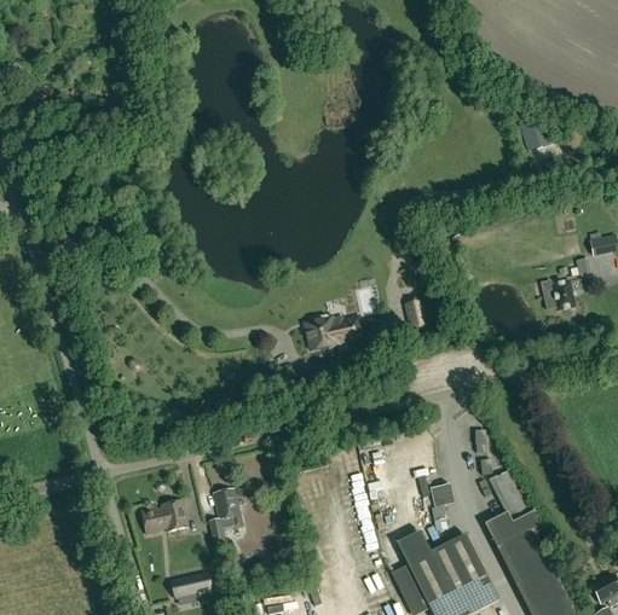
[(127,65),(125,59),(114,62),(115,69),(127,65)]
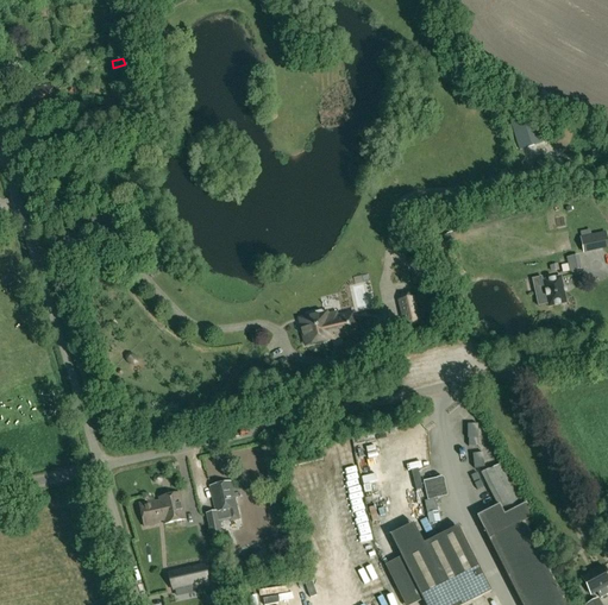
[(518,146),(541,139),(534,117),(511,124),(518,146)]
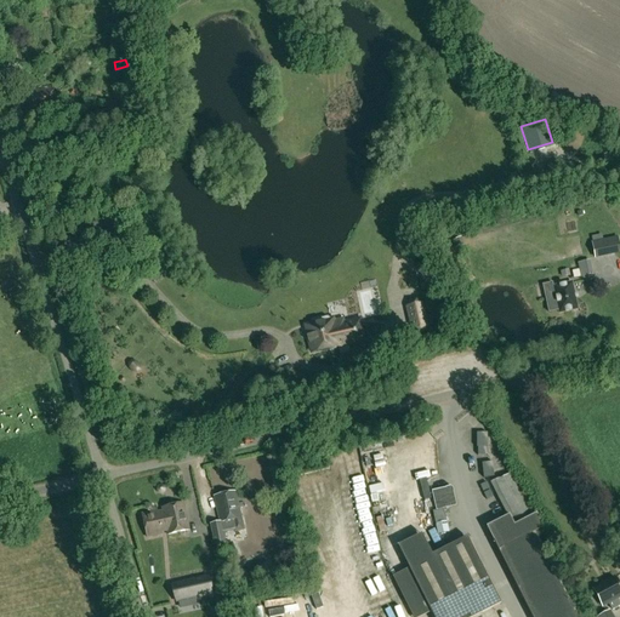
[(575,150),(585,131),(566,121),(555,141),(575,150)]
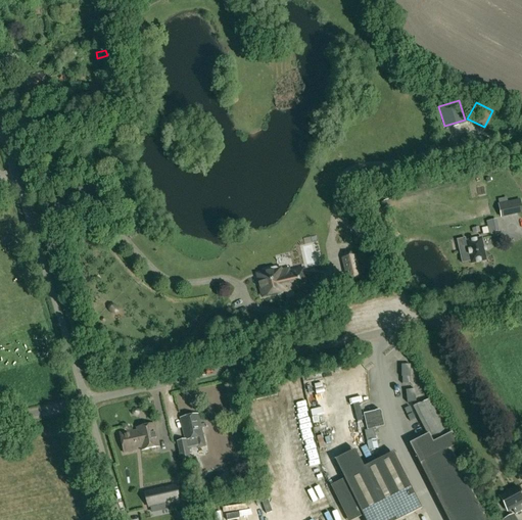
[(521,207),(520,196),(497,201),(501,216),(521,210),(521,207)]
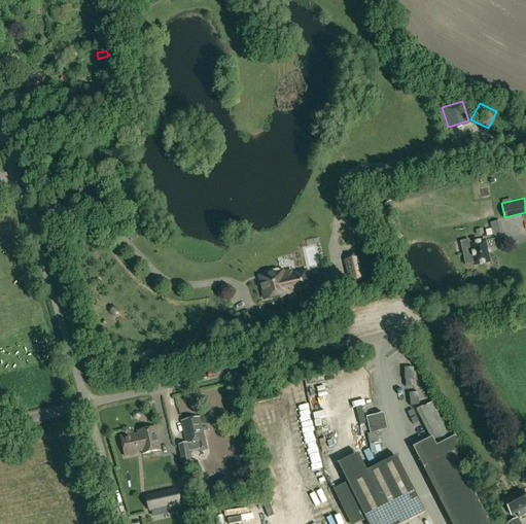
[(474,264),(489,259),(484,237),(468,241),(474,264)]
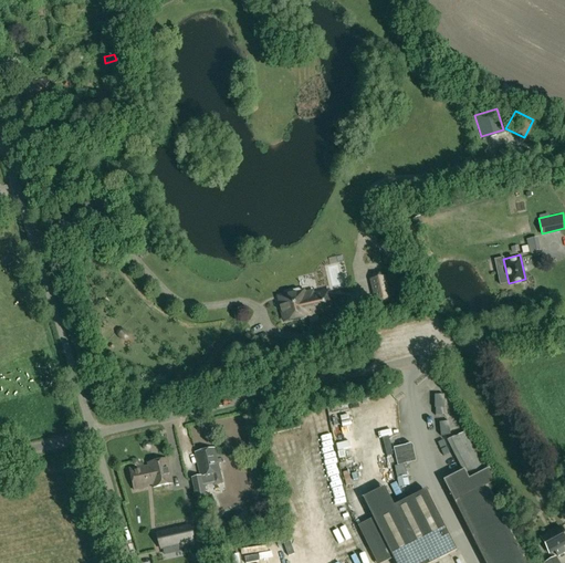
[(374,296),(387,294),(383,274),(369,278),(374,296)]
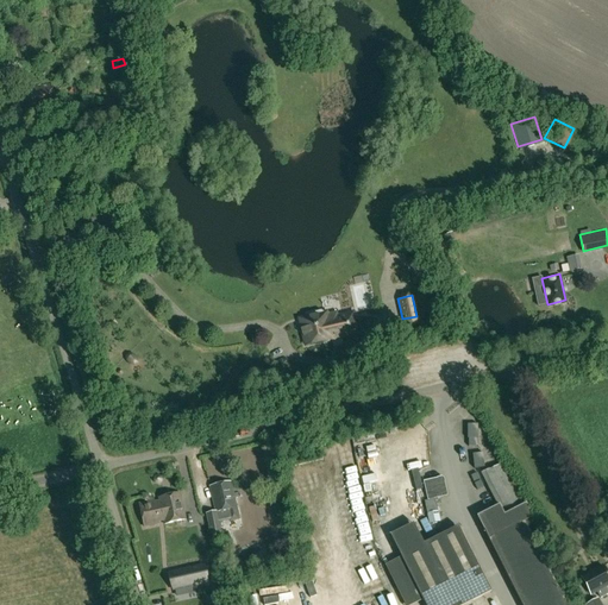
[(321,312),(320,308),(309,310),(308,312),(309,314),(307,314),(307,317),(302,319),(300,323),(305,341),(330,336),(330,334),(339,332),(339,334),(356,331),(351,310),(325,316),(324,310),(321,312)]
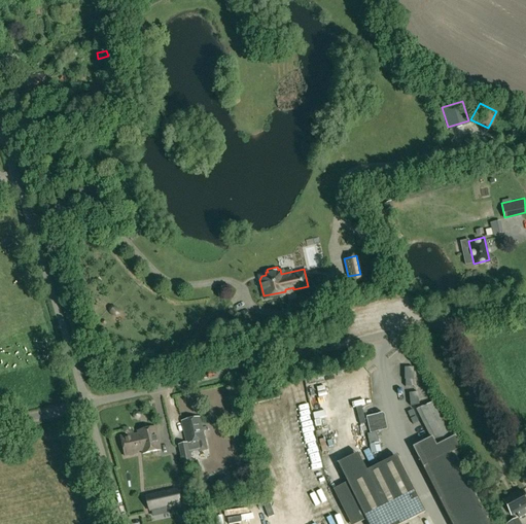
[(407,354),(412,364),(418,361),(413,351),(407,354)]
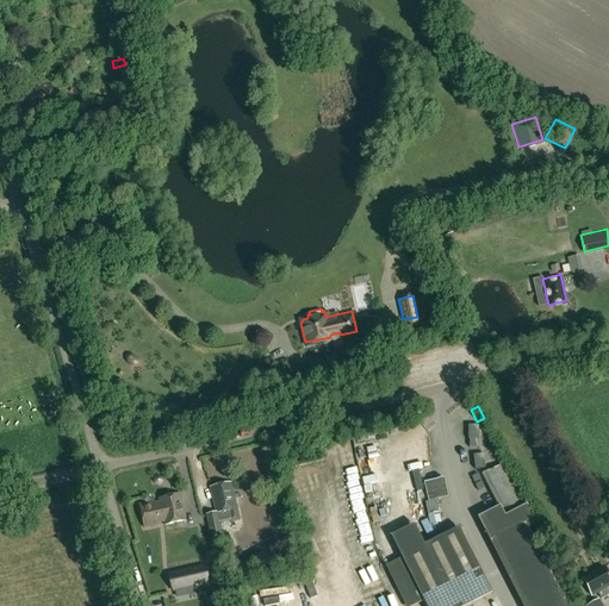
[(372,448),(381,445),(378,426),(370,429),(372,448)]
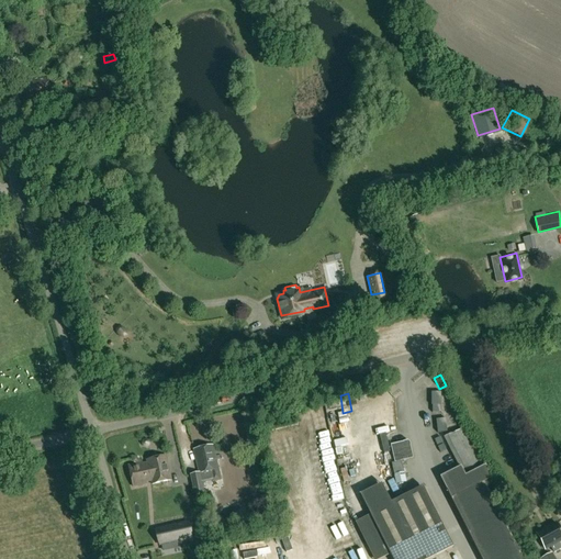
[(446,405),(451,416),(459,413),(453,402),(446,405)]
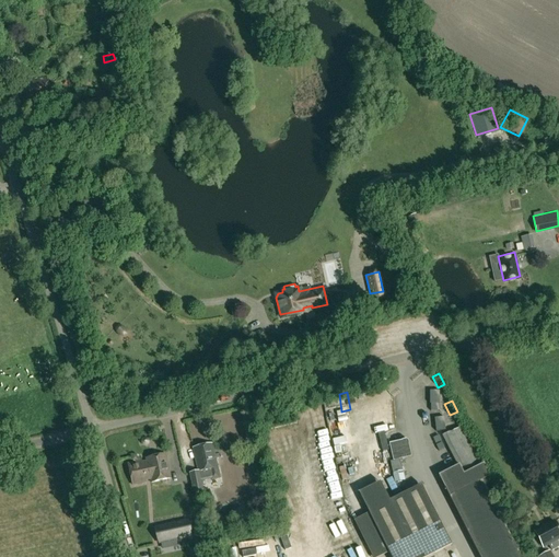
[(520,556),(480,478),(488,474),(462,422),(442,433),(457,464),(439,473),(480,556),(520,556)]
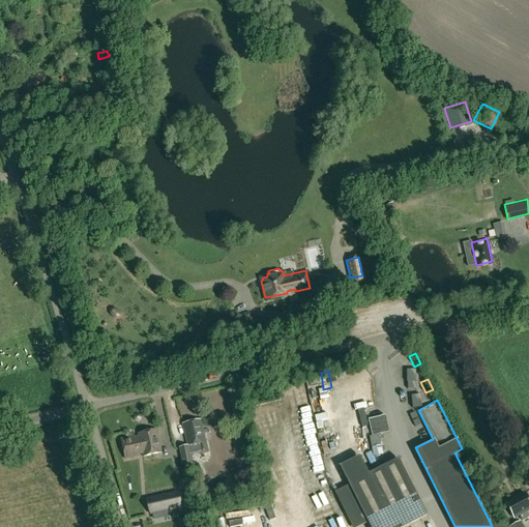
[(381,414),(368,417),(372,432),(387,429),(384,416),(381,414)]
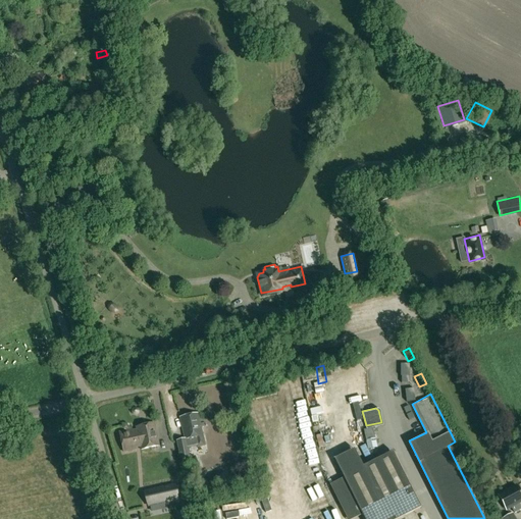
[(262,418),(276,417),(275,409),(262,410),(262,418)]
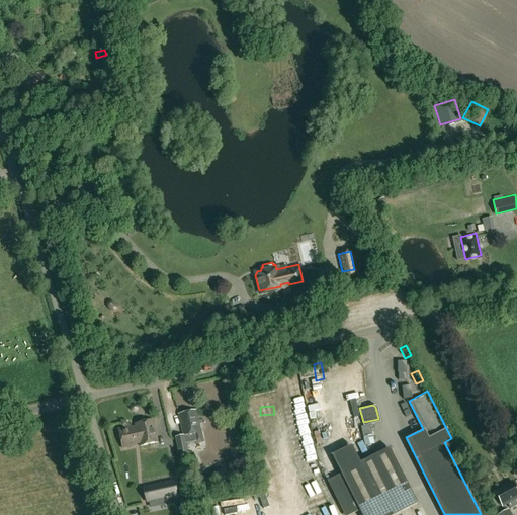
[(202,438),(194,407),(177,412),(182,432),(174,434),(177,447),(186,445),(185,441),(188,440),(188,439),(194,437),(194,440),(202,438)]
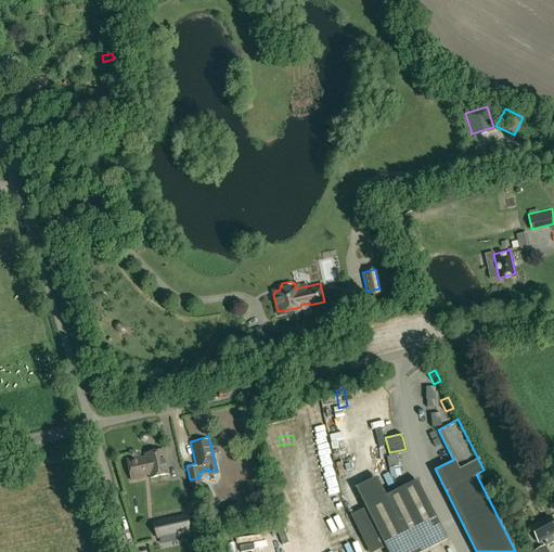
[(168,471),(163,447),(143,451),(144,456),(140,457),(139,453),(126,457),(130,478),(143,475),(143,472),(147,471),(149,475),(168,471)]
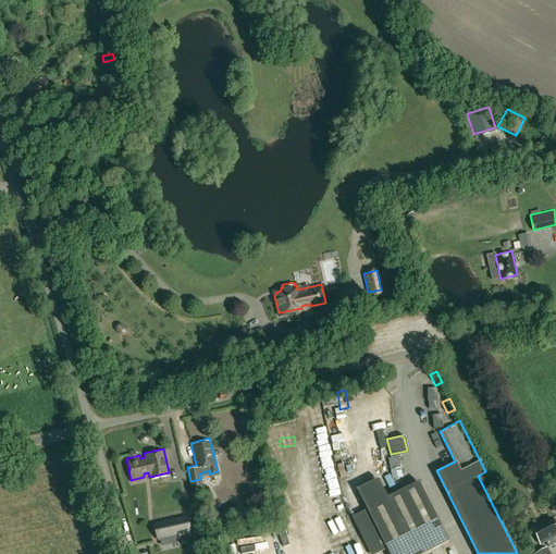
[(348,485),(357,483),(351,463),(343,465),(348,485)]
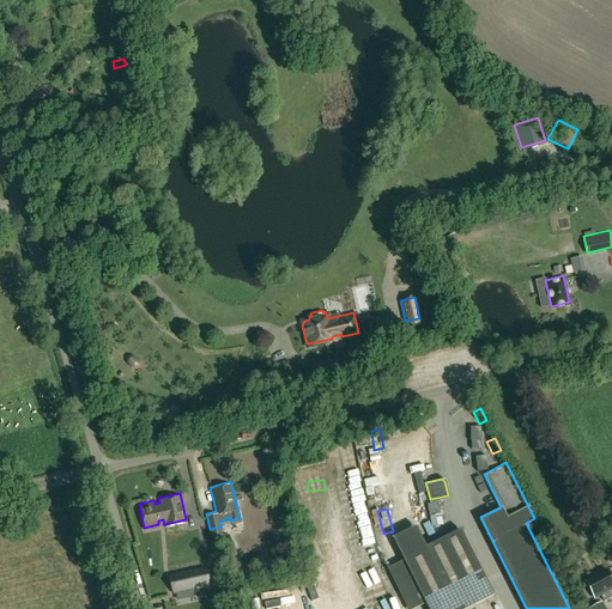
[(418,521),(423,533),(437,527),(434,515),(418,521)]
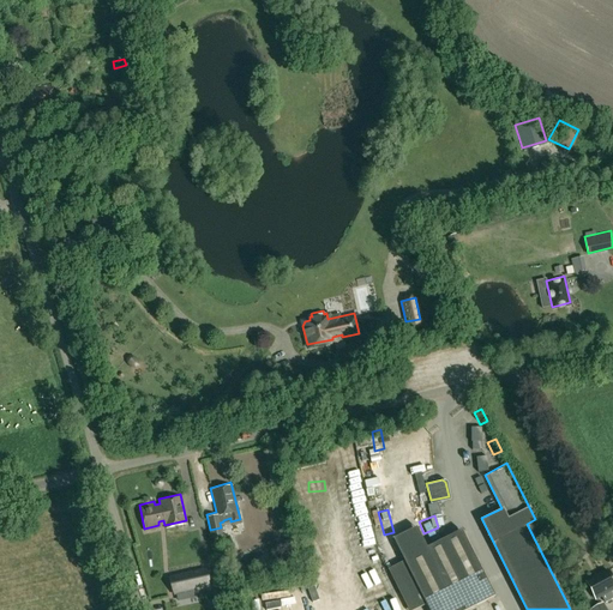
[(493,595),(460,529),(403,557),(425,602),(475,577),(486,597),(493,595)]
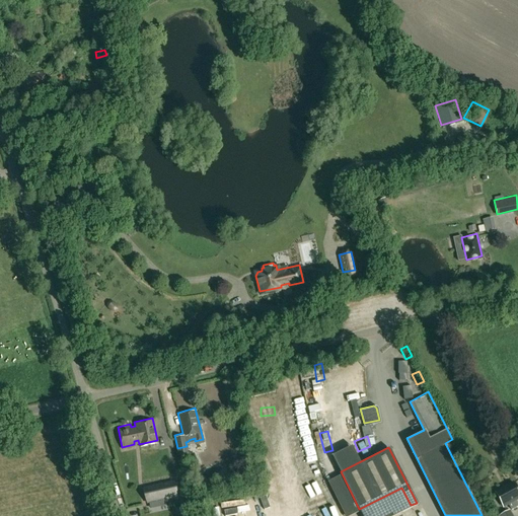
[(296,470),(304,470),(303,461),(295,461),(296,470)]
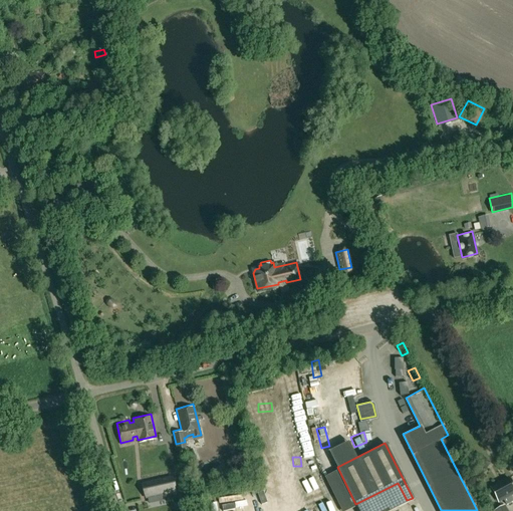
[(143,482),(146,495),(174,489),(171,475),(143,482)]
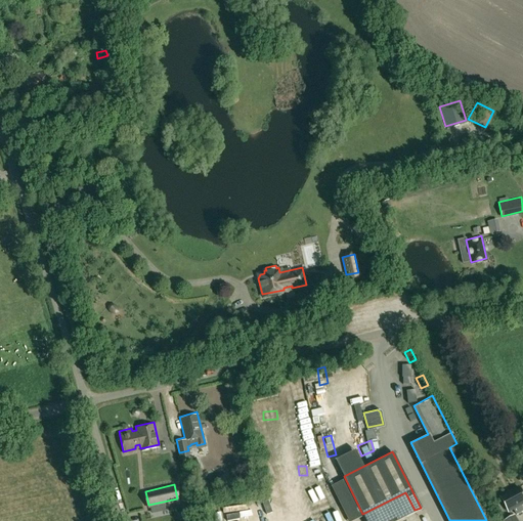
[(507,509),(512,507),(516,513),(522,508),(520,502),(522,500),(522,494),(517,484),(499,494),(507,509)]
